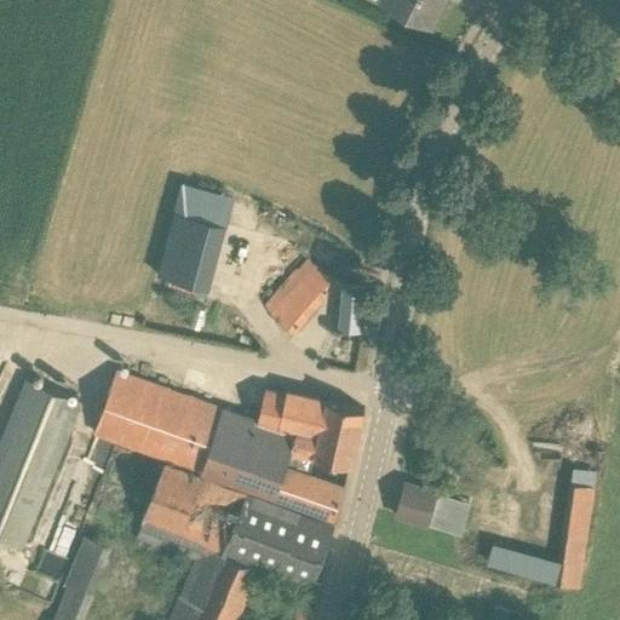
[(443,0),(380,0),(431,24),(443,0)]
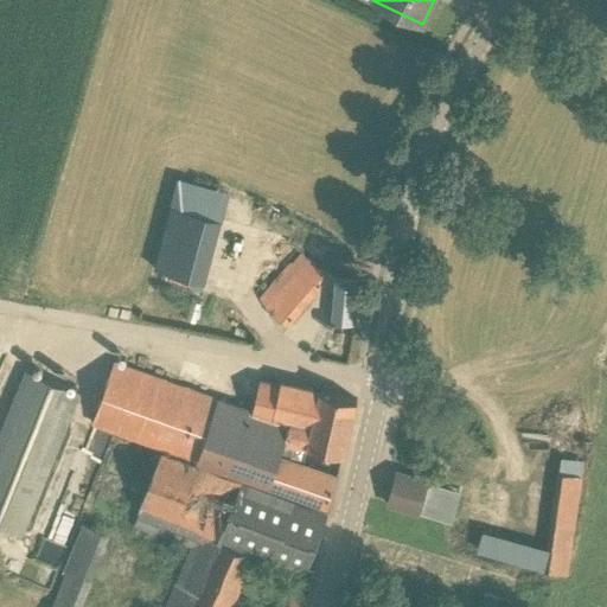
[(199,282),(224,189),(173,176),(148,268),(199,282)]
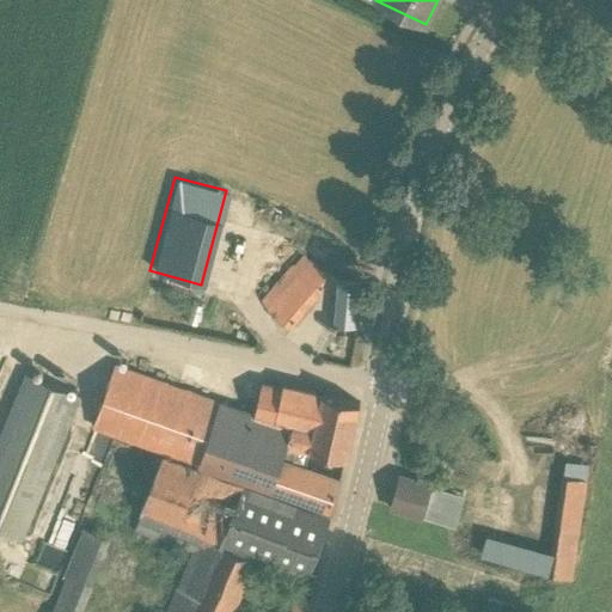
[(289,326),(304,308),(322,287),(317,283),(326,273),(304,254),(294,263),(292,262),(258,301),(289,326)]
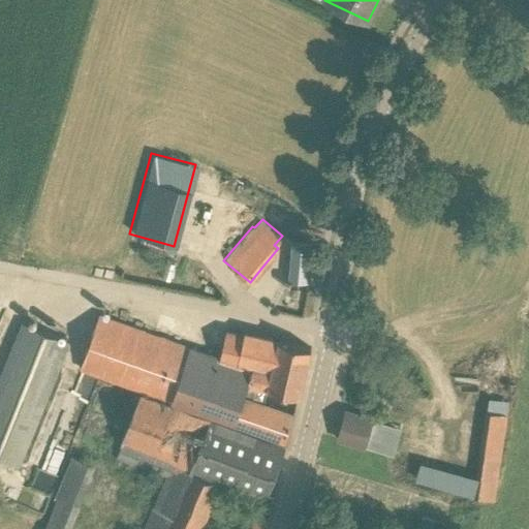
[(288,254),(287,280),(315,281),(316,255),(288,254)]
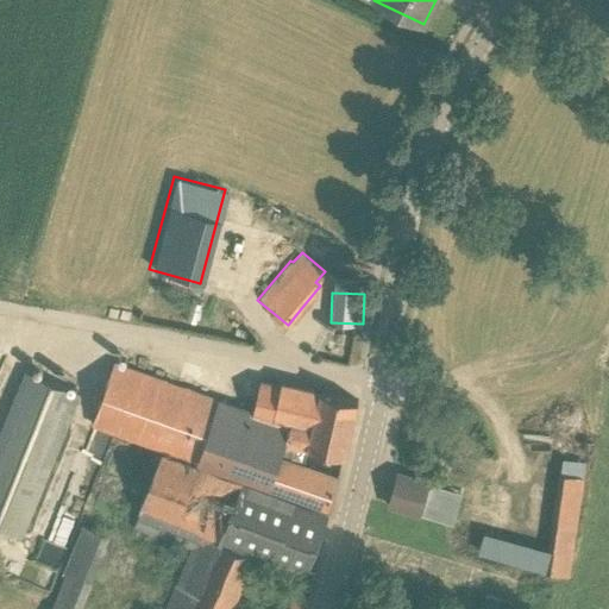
[(282,382),(281,387),(261,381),(253,410),(114,363),(94,421),(199,458),(198,462),(328,508),(340,476),(282,456),(286,441),(346,454),(358,400),(282,382)]
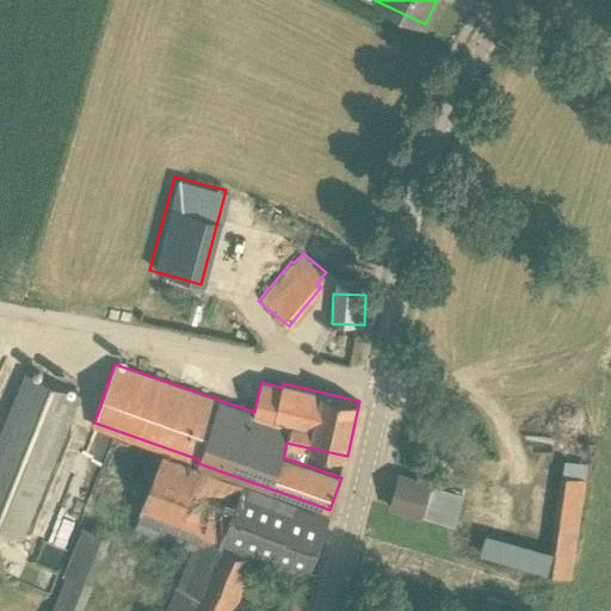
[(84,394),(80,393),(28,371),(0,438),(0,526),(25,537),(84,394)]
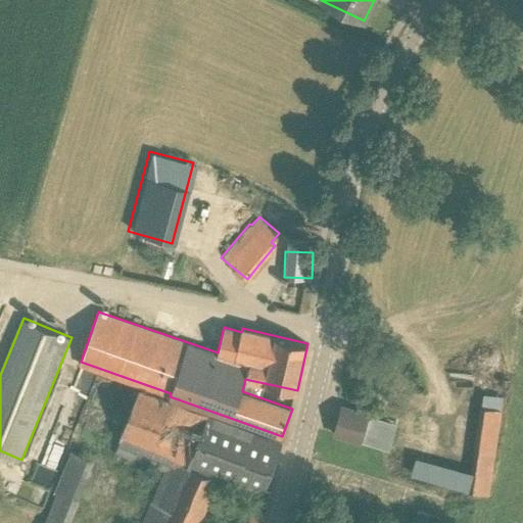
[(199,522),(216,476),(264,493),(282,441),(135,389),(114,454),(162,472),(141,522),(199,522)]
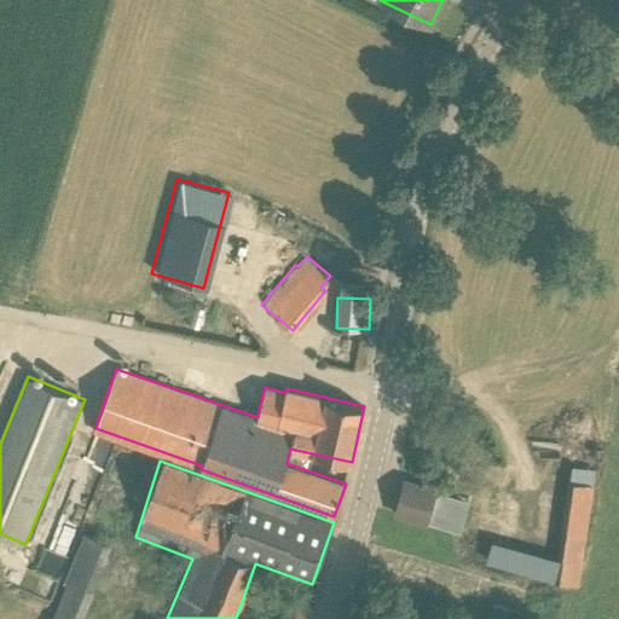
[(576,582),(600,468),(573,463),(555,545),(492,533),(486,562),(576,582)]
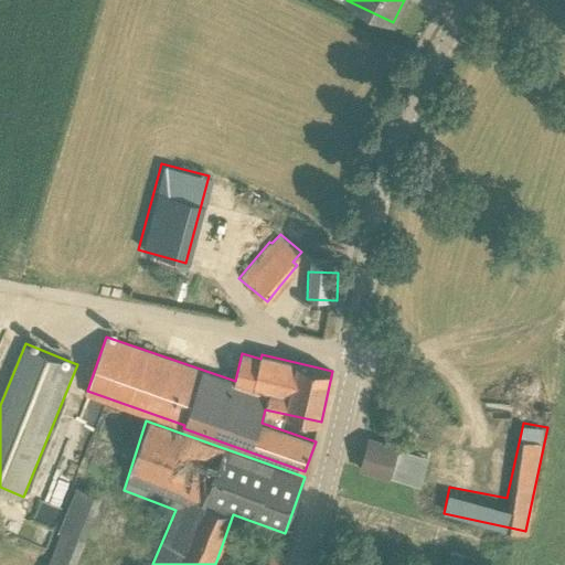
[(370,440),(362,467),(391,475),(398,448),(370,440)]
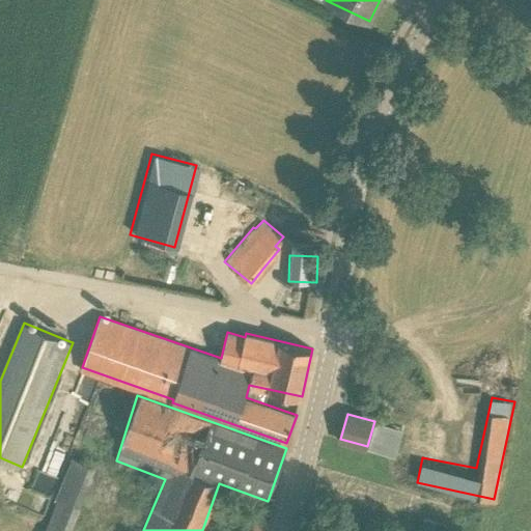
[(255,514),(251,530),(266,530),(269,516),(255,514)]
